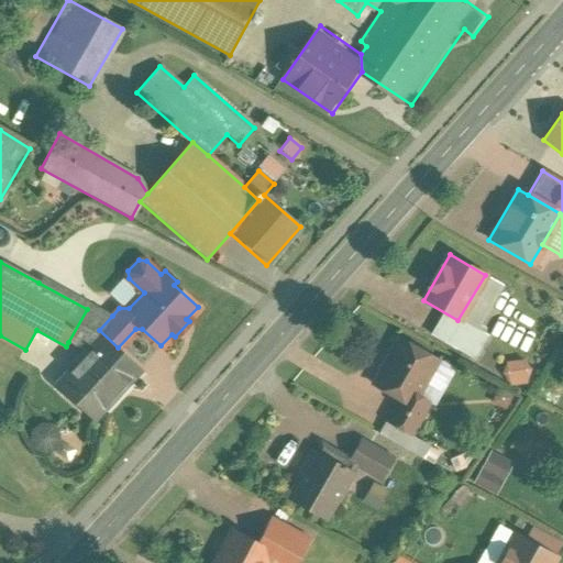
[(485,275),(457,320),(475,330),(501,284),(485,275)]
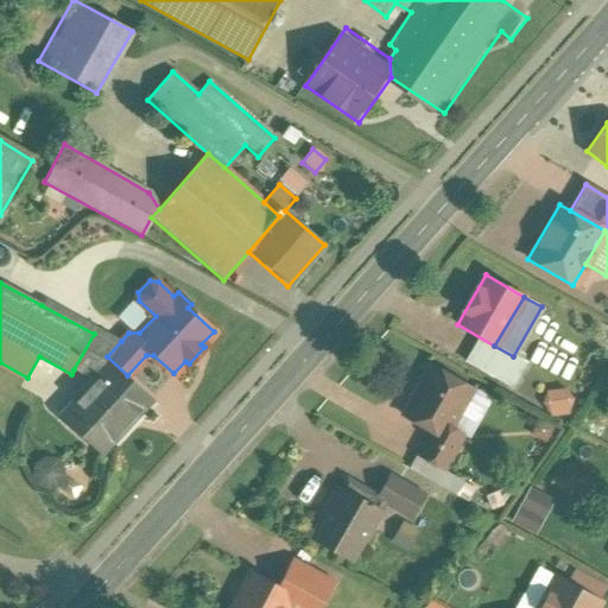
[(107,356),(121,341),(45,299),(42,305),(94,334),(74,369),(88,377),(107,356)]
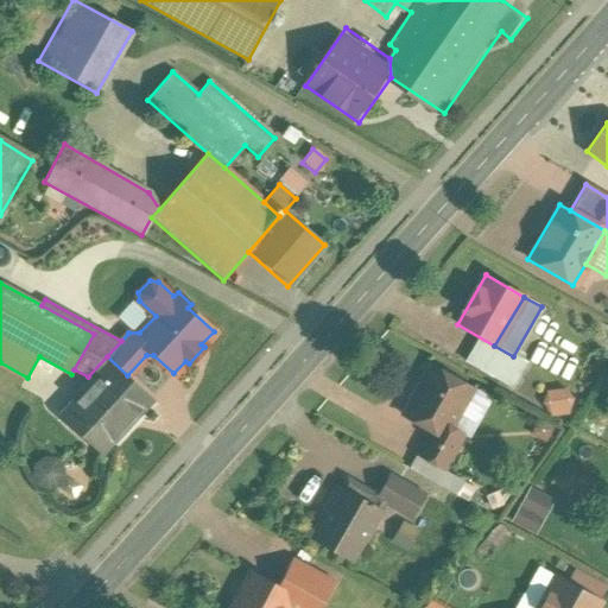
[(61,418),(100,454),(151,399),(127,375),(107,356),(88,377),(75,390),(82,396),(61,418)]
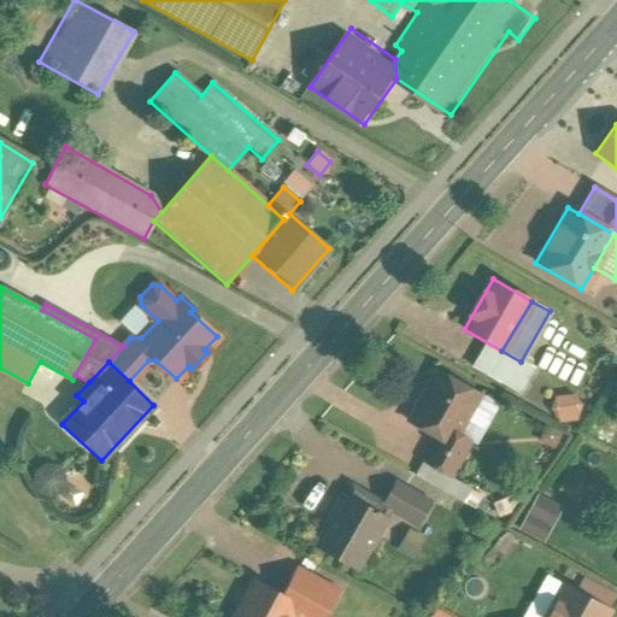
[(438,370),(407,422),(435,438),(450,446),(457,434),(480,395),(438,370)]
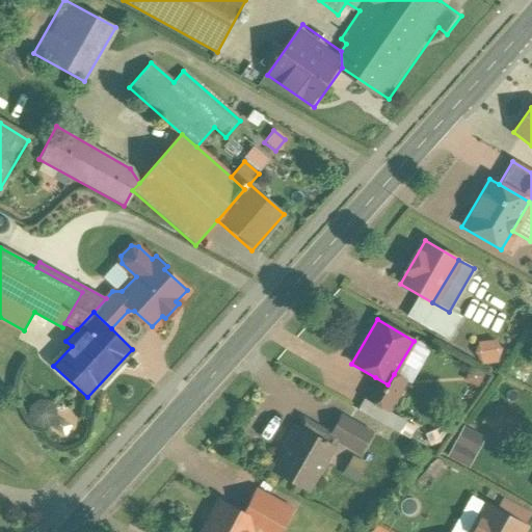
[(429,349),(414,341),(394,374),(406,381),(409,382),(429,349)]
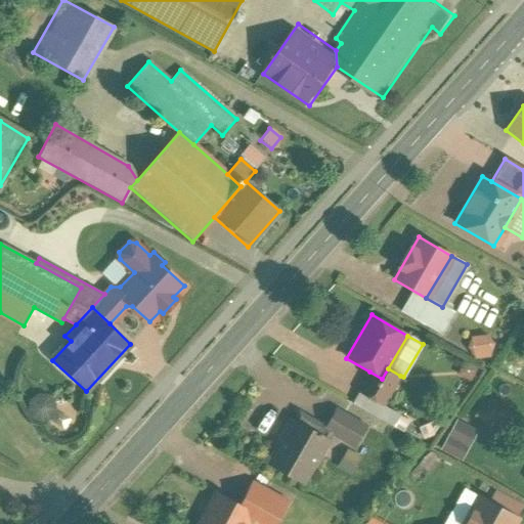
[(490,336),(469,337),(471,359),(491,358),(490,336)]
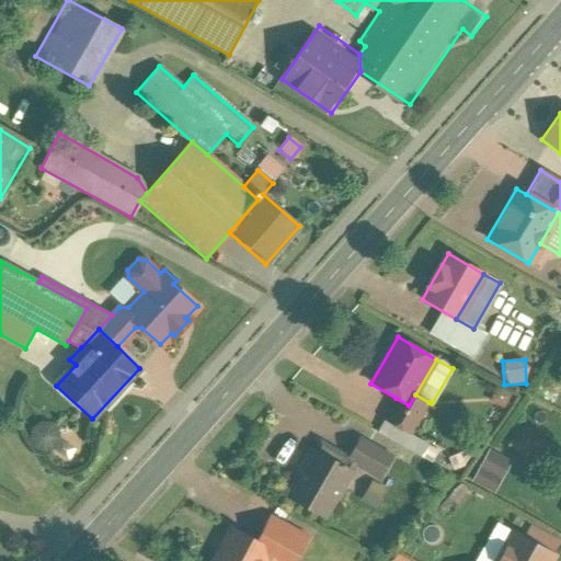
[(489,400),(502,409),(511,396),(496,387),(489,400)]
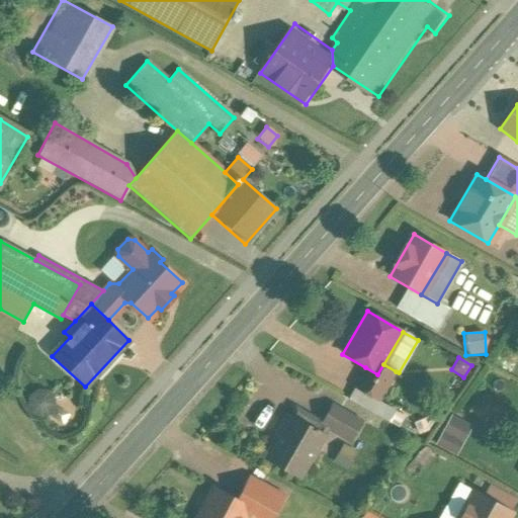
[(396,371),(383,364),(377,374),(365,367),(354,386),(378,401),(396,371)]
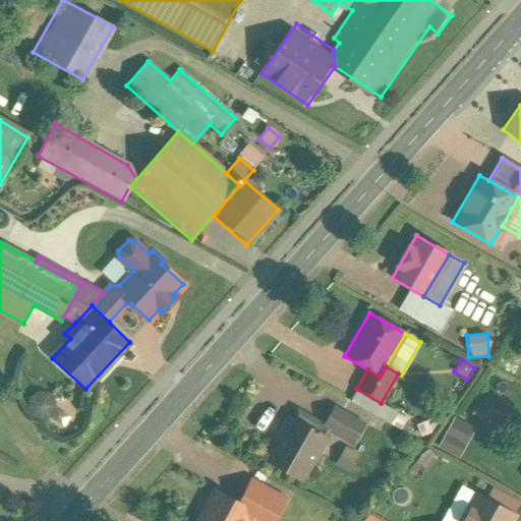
[(381,403),(356,389),(349,400),(391,424),(398,413),(381,403)]
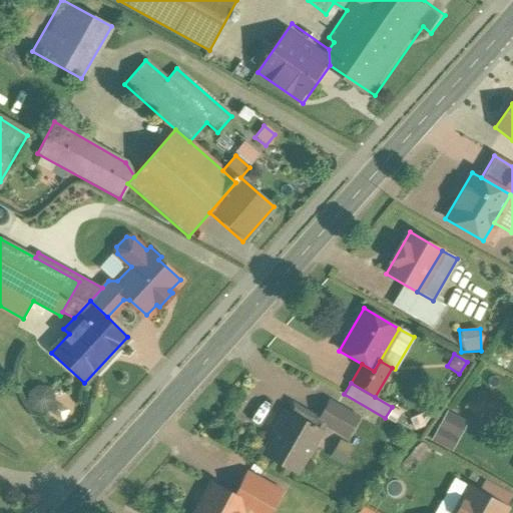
[(329,401),(319,418),(325,421),(323,423),(348,437),(358,417),(329,401)]
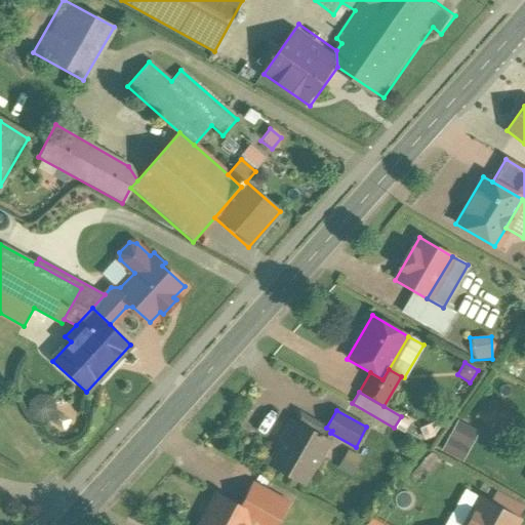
[(269,466),(303,484),(330,433),(332,431),(326,428),(298,412),(269,466)]
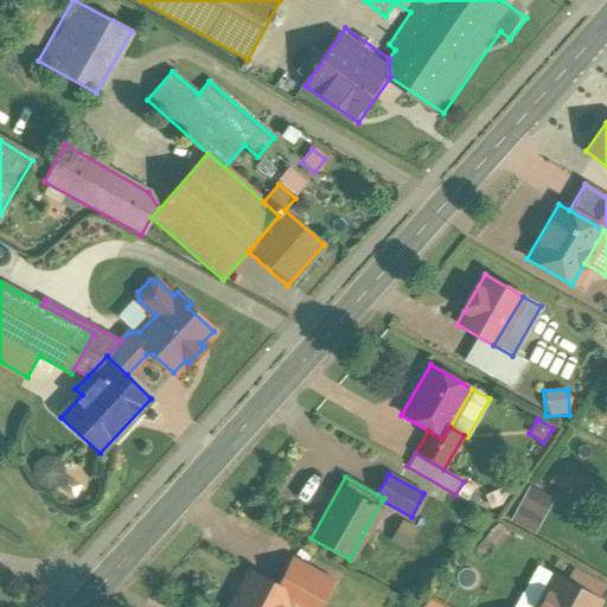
[(550,498),(529,486),(517,506),(538,518),(550,498)]
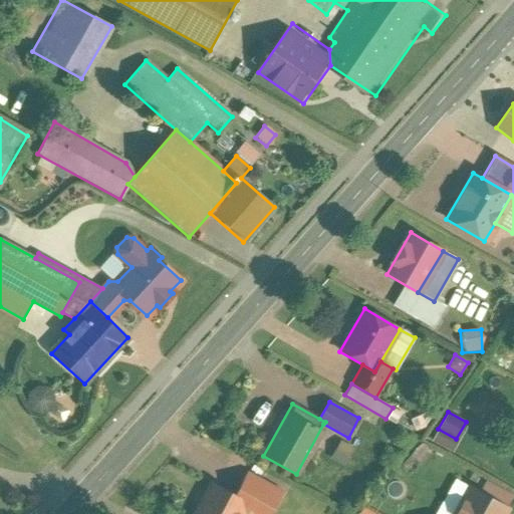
[(456,439),(438,429),(432,440),(450,450),(456,439)]
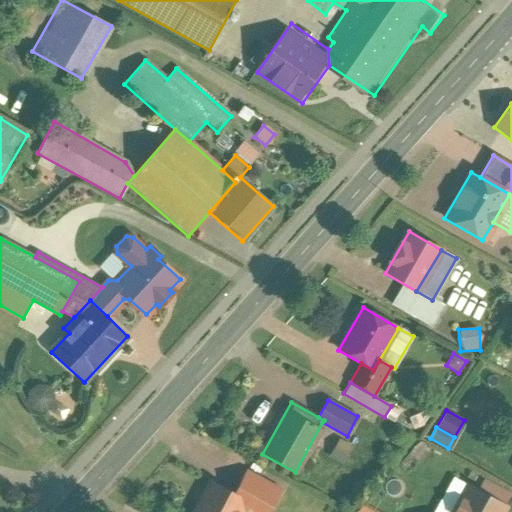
[(352,447),(339,440),(330,456),(343,463),(352,447)]
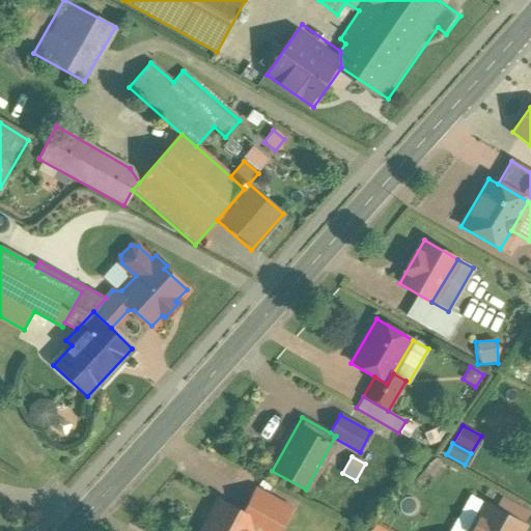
[(255,520),(250,529),(254,530),(277,530),(290,508),(256,490),(244,512),(255,520)]
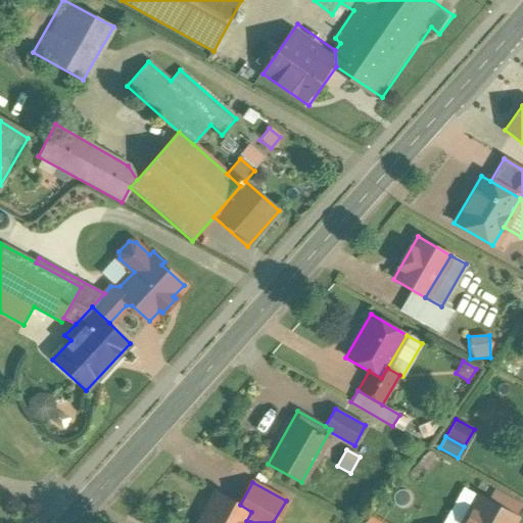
[(240,505),(216,491),(198,522),(244,522),(246,521),(251,512),(240,505)]
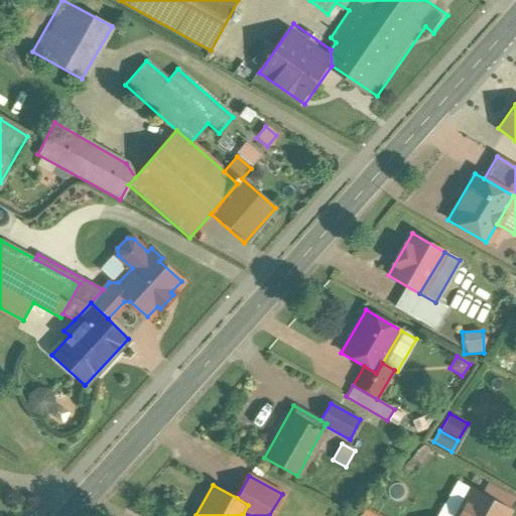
[(505,515),(510,509),(473,489),(458,515),(505,515)]
